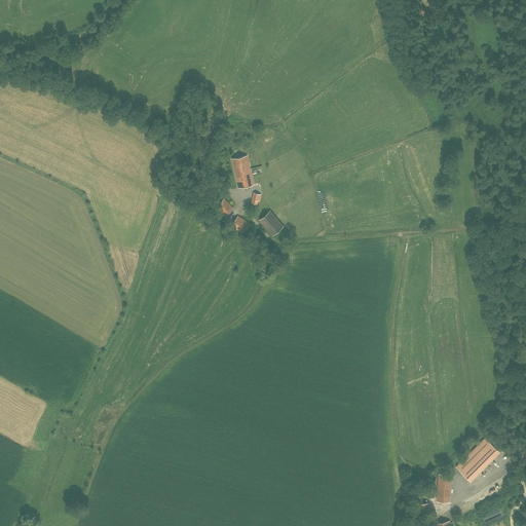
[(248,155),(232,159),(238,188),(254,184),(248,155)]
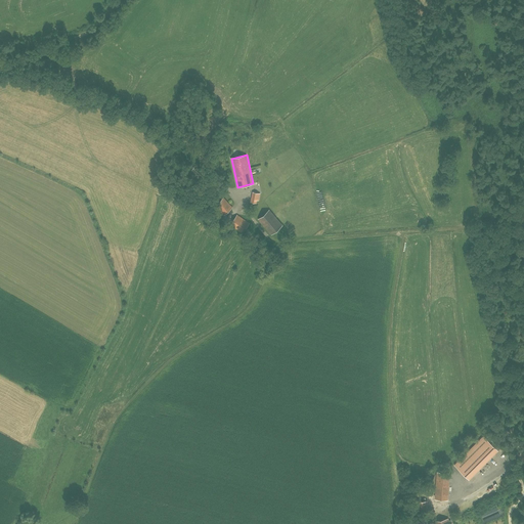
[(260,193),(253,192),(251,203),(256,204),(257,202),(259,202),(260,193)]
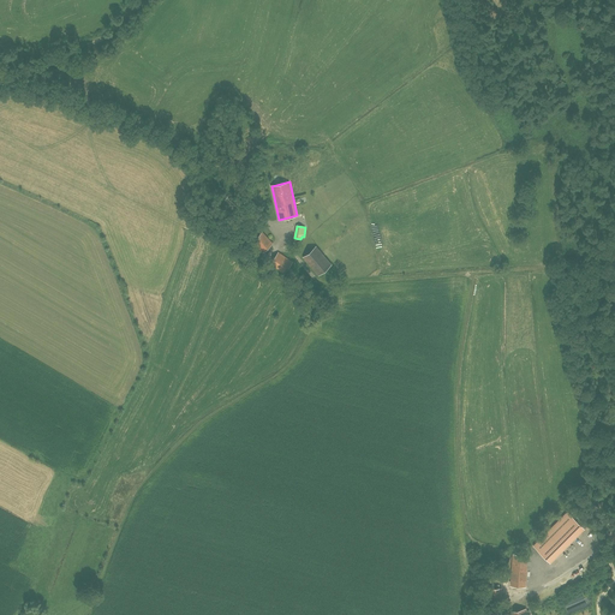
[(252,242),(263,252),(273,243),(262,232),(252,242)]
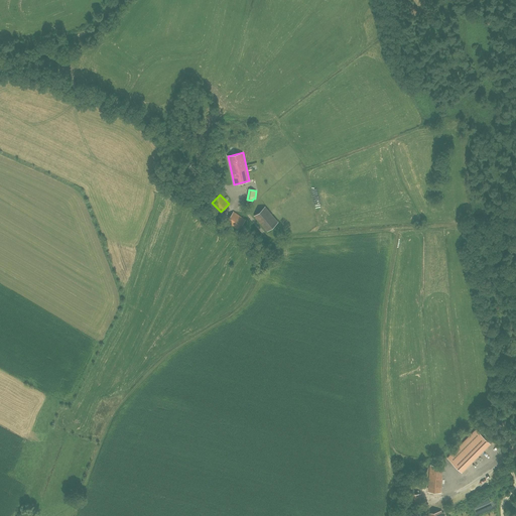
[(265,206),(254,217),(268,232),(279,221),(265,206)]
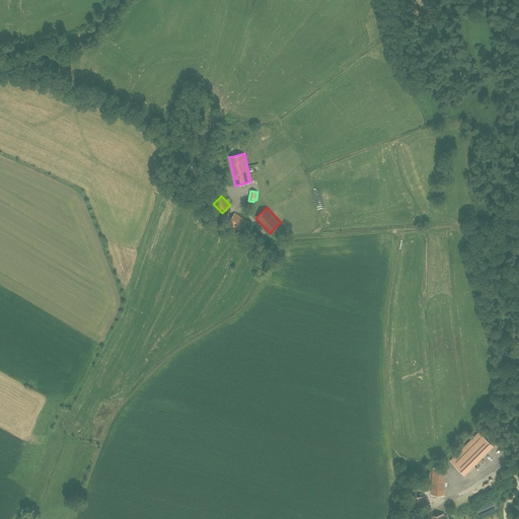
[(247,221),(235,213),(228,223),(240,231),(247,221)]
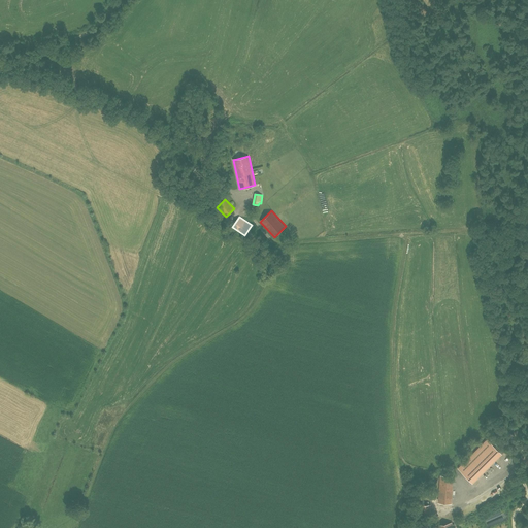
[(470,482),(500,453),(487,440),(458,469),(470,482)]
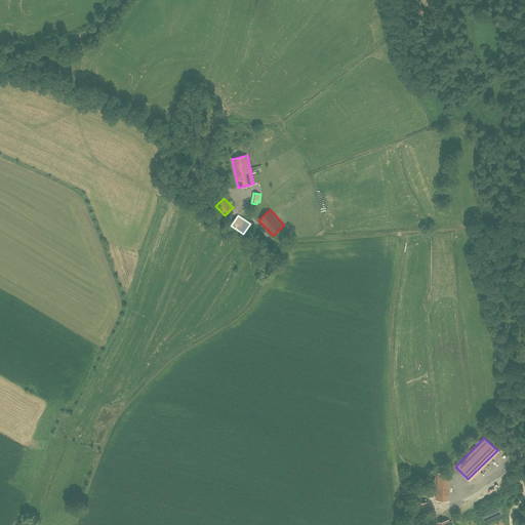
[(450,474),(439,474),(437,499),(448,500),(450,474)]
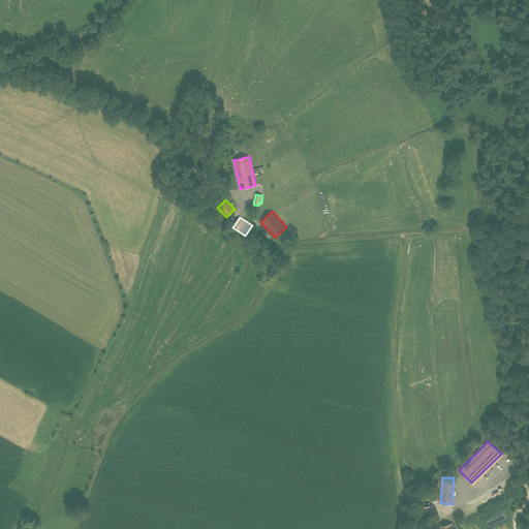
[(429,506),(416,506),(417,516),(430,515),(429,506)]
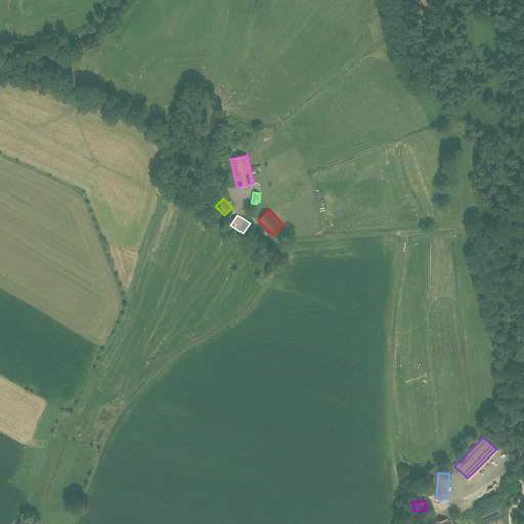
[(484,522),(499,516),(496,508),(481,514),(484,522)]
